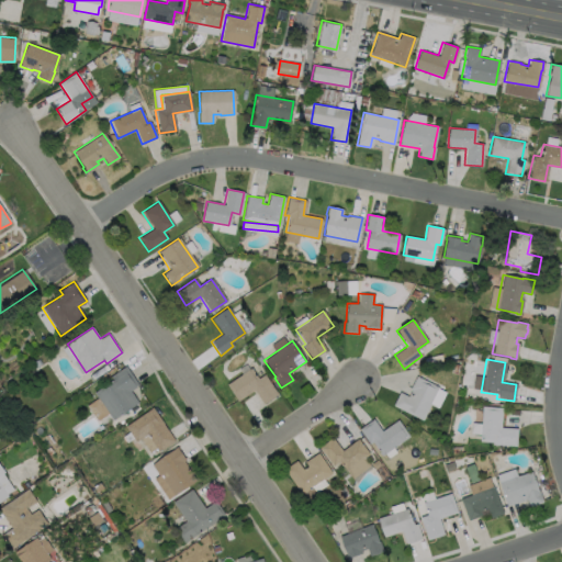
[(138,403),(112,420),(93,392),(111,381),(109,377),(125,366),(138,385),(131,391),(138,403)]
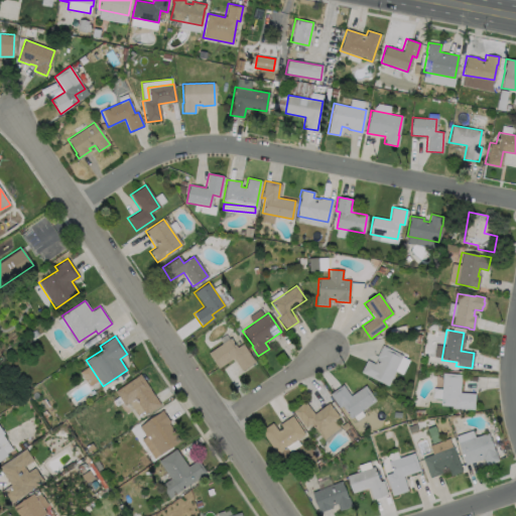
[(230,338),(237,347),(242,344),(255,362),(241,371),(233,358),(218,368),(208,353),(230,338)]
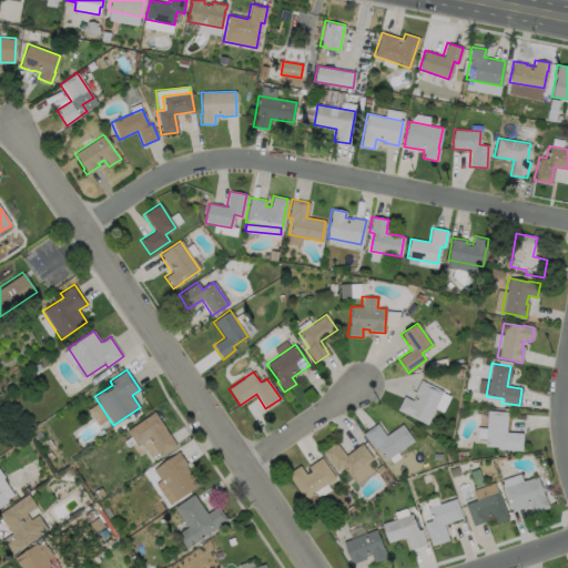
[(443,392),(426,425),(396,409),(403,396),(412,401),(415,394),(414,394),(421,381),(443,392)]
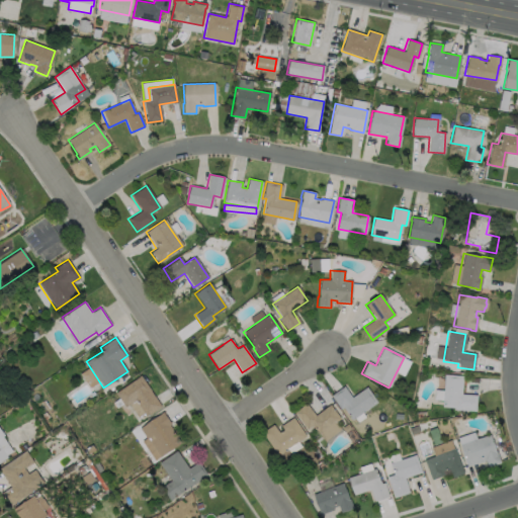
[(477,396),(476,412),(452,410),(453,408),(441,407),(443,374),(462,376),(461,394),(477,396)]
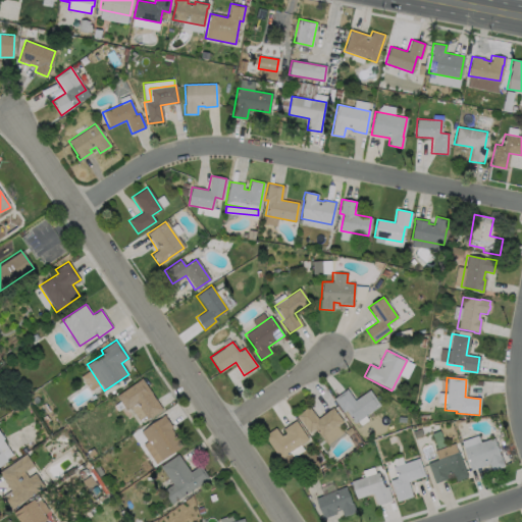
[(151,394),(162,409),(148,419),(137,403),(126,410),(116,396),(142,378),(152,394),(151,394)]
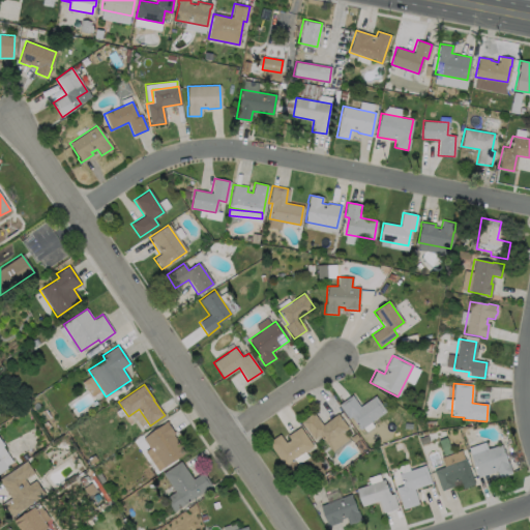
[(352,395),(359,406),(375,395),(386,412),(359,430),(351,417),(348,418),(339,405),(352,395)]
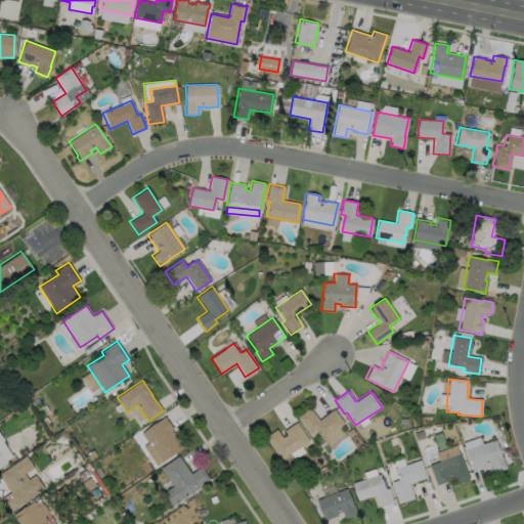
[(309,407),(318,420),(334,408),(345,424),(323,440),(315,430),(310,434),(297,417),(309,407)]
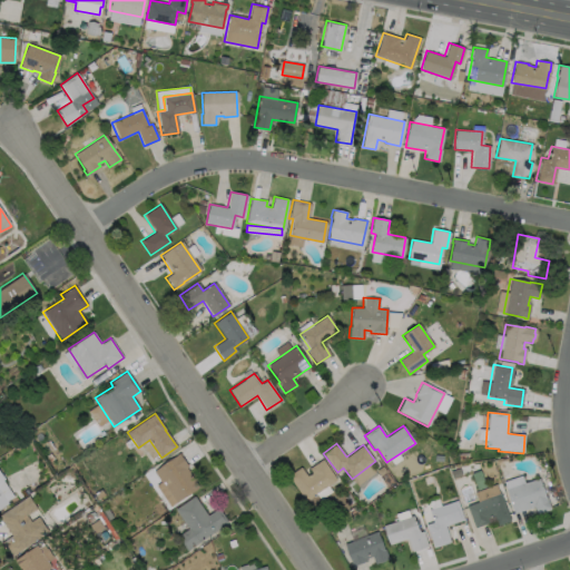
[(189,472),(198,487),(176,502),(161,481),(160,482),(154,471),(176,455),(176,454),(179,453),(188,467),(186,468),(189,472)]
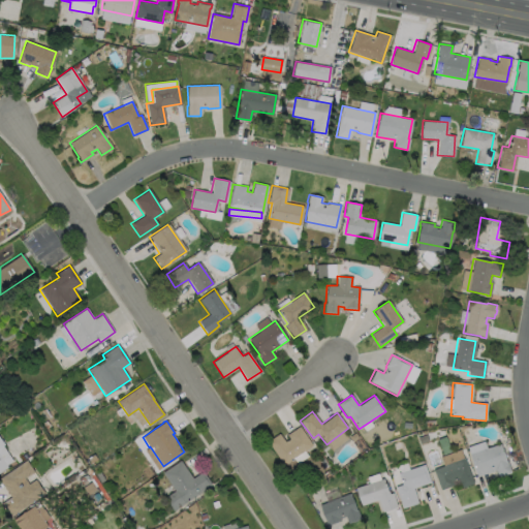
[(299,426),(312,445),(283,465),(267,441),(279,433),(284,441),(289,438),(286,435),(299,426)]
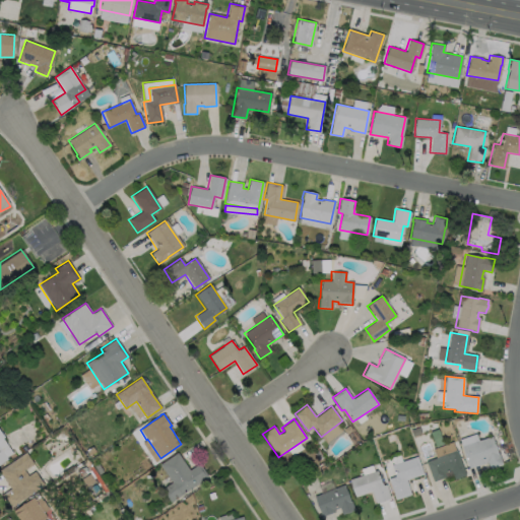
[(0,463),(14,454),(0,432),(0,463)]
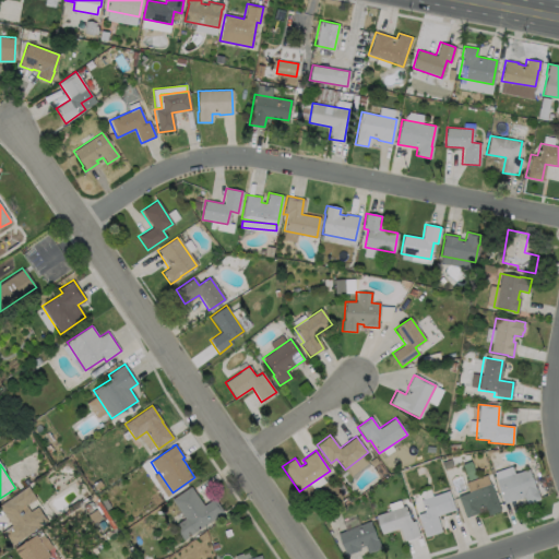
[(527,468),(534,489),(535,488),(539,500),(525,504),(523,497),(503,503),(496,479),(527,468)]
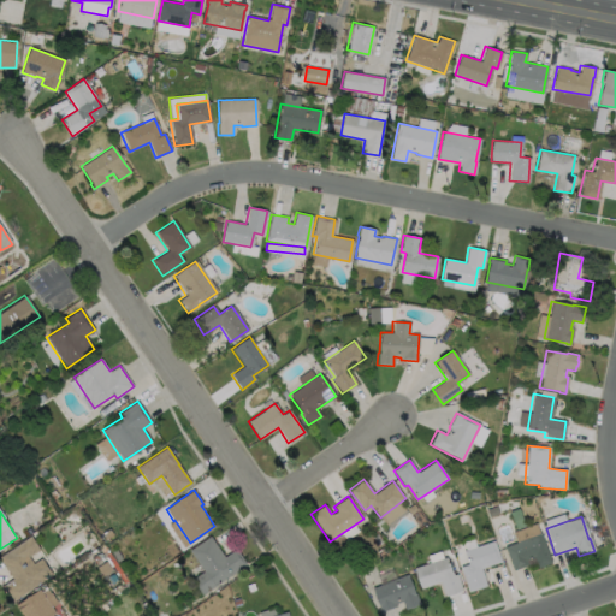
[(540,533),(551,562),(538,568),(533,557),(526,560),(528,564),(513,570),(504,546),(540,533)]
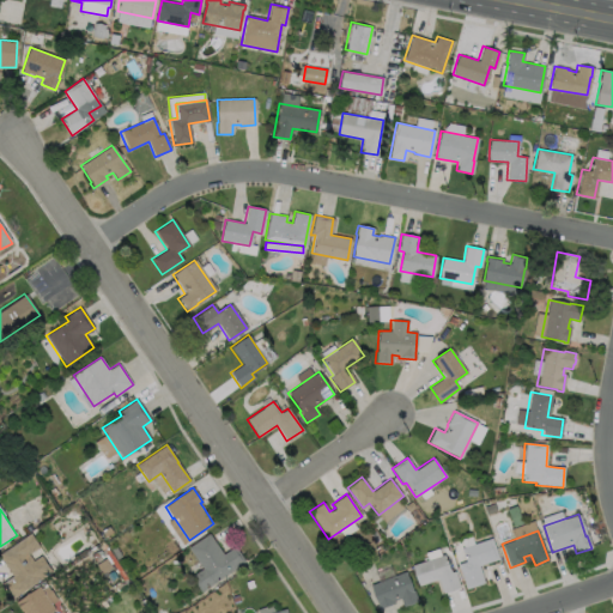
[(28,553),(32,560),(40,556),(52,571),(11,599),(0,583),(12,576),(0,558),(0,552),(30,533),(38,546),(28,553)]
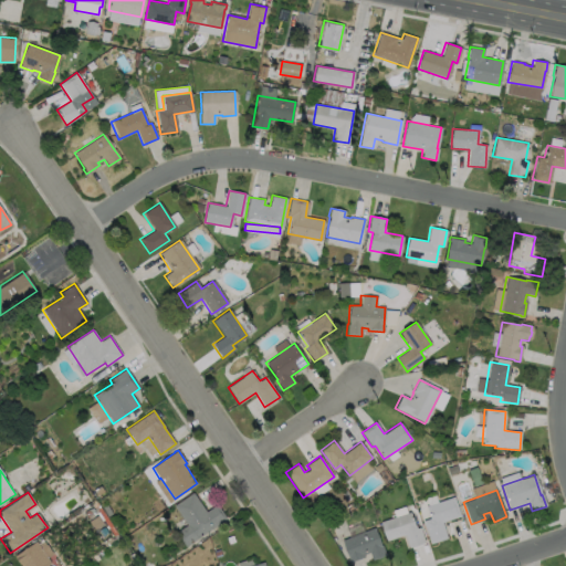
[(192,492),(206,512),(217,504),(227,519),(186,546),(176,533),(187,525),(174,505),(192,492)]
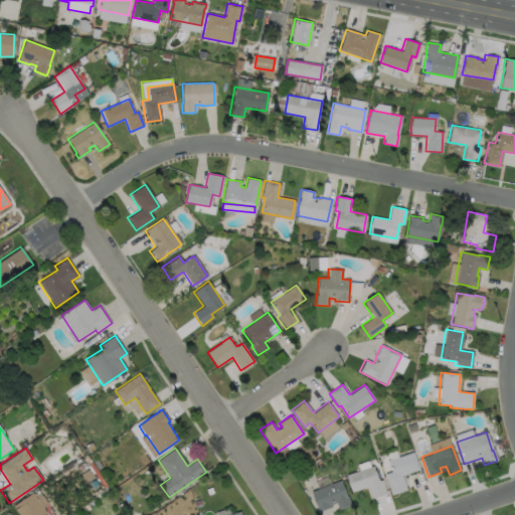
[(406,490),(391,495),(384,474),(391,472),(387,461),(412,452),(418,470),(401,475),(406,490)]
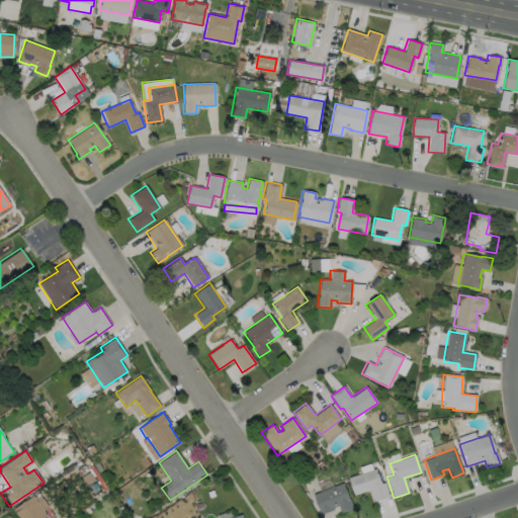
[(374,468),(378,481),(379,481),(380,484),(384,483),(389,496),(373,501),(369,490),(354,495),(348,478),(374,468)]
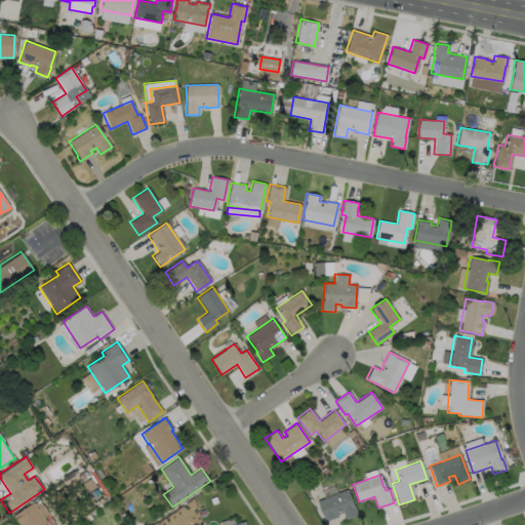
[(347,489),(353,506),(354,506),(358,515),(346,520),(342,513),(336,515),(337,517),(324,522),(322,518),(323,518),(317,500),(347,489)]
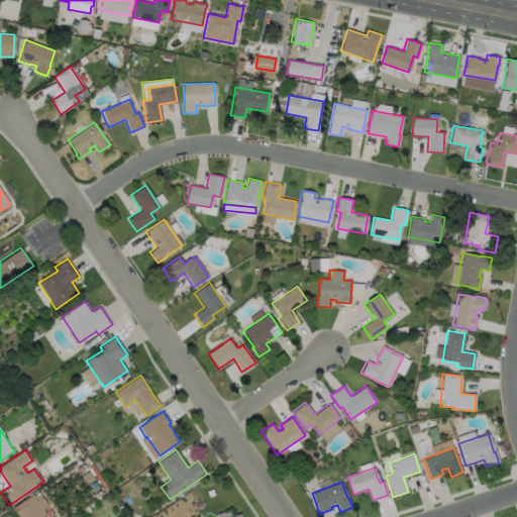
[(43,515),(44,516),(19,516),(12,507),(32,494),(45,514),(43,515)]
